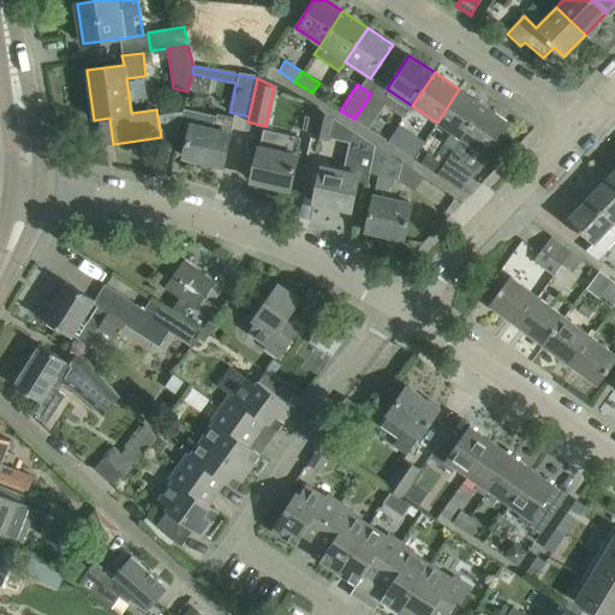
[(437,123),(452,132),(445,144),(454,150),(484,106),(459,89),(437,123)]
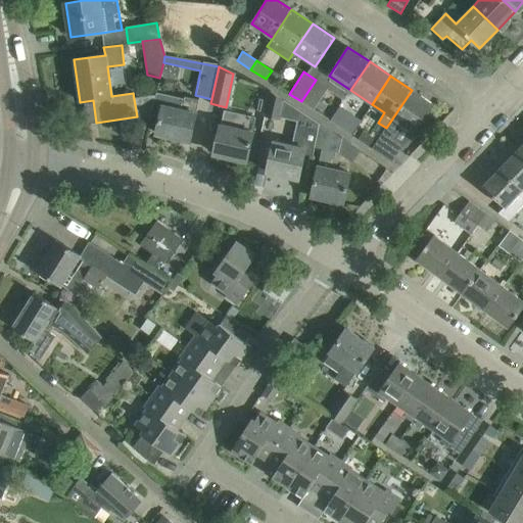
[(316,80),(301,101),(314,109),(328,88),(316,80)]
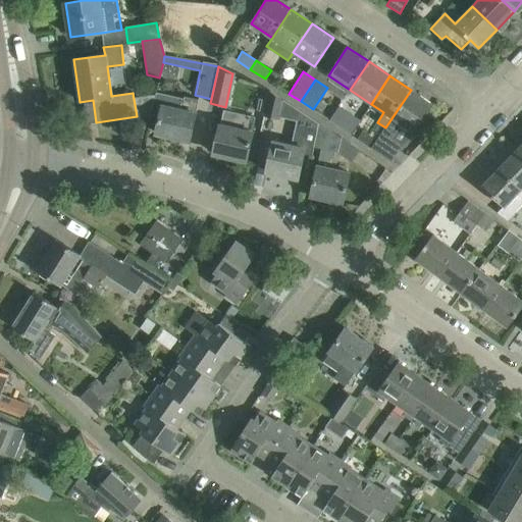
[(371,148),(392,161),(402,147),(390,139),(401,123),(413,133),(432,104),(411,90),(385,127),(376,141),(371,148)]
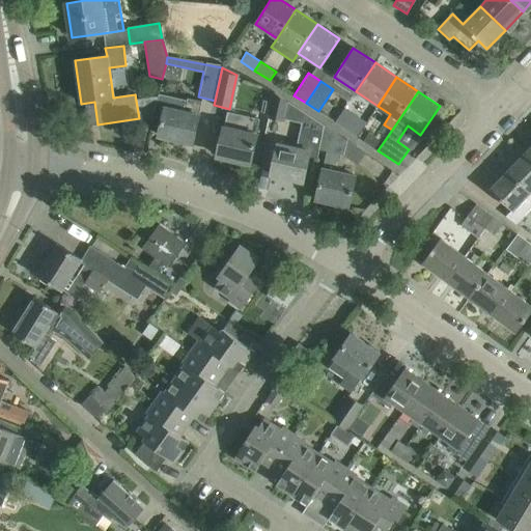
[(197,116),(200,102),(159,92),(154,116),(162,118),(159,135),(193,143),(199,116),(197,116)]
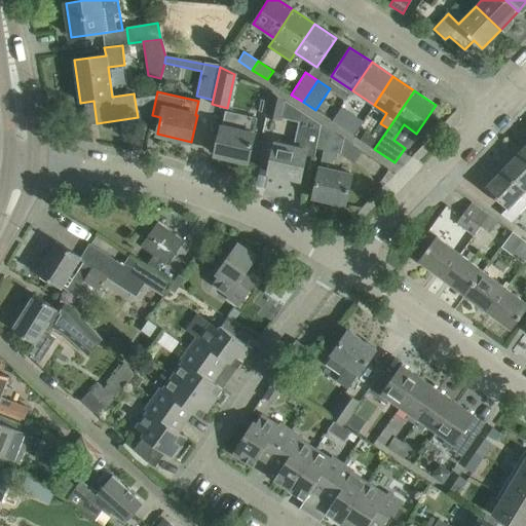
[(292,147),(274,143),(268,174),(300,181),(306,154),(313,156),(315,148),(321,124),(271,91),(265,117),(279,120),(279,117),(298,121),(292,147)]
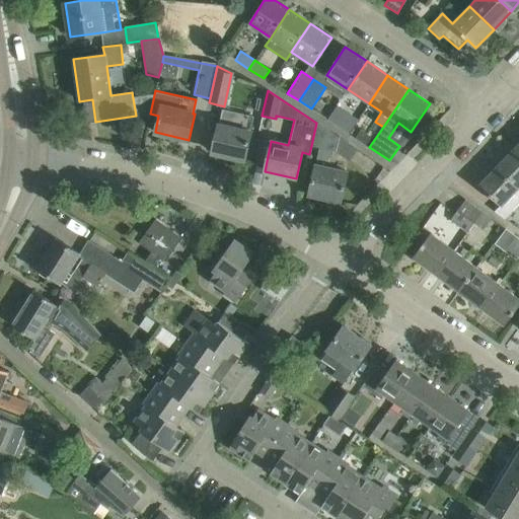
[(235,129),(218,125),(212,153),(244,160),(250,132),(249,132),(252,116),(238,113),(235,129)]
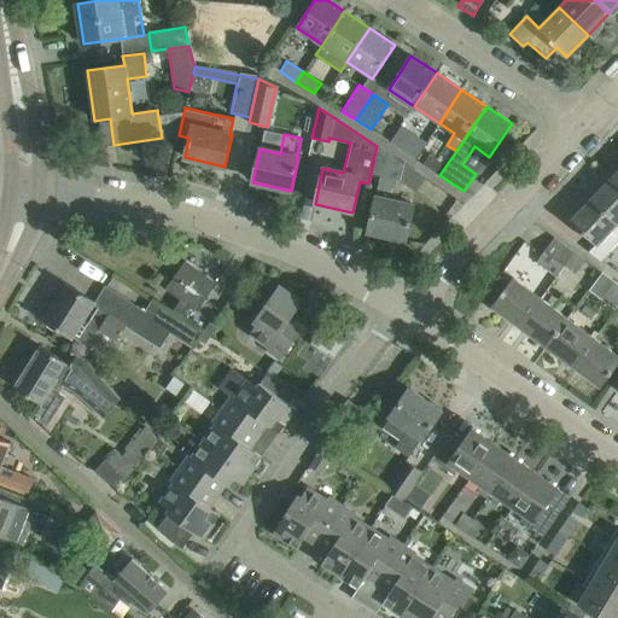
[(413,144),(396,134),(390,144),(407,153),(413,144)]
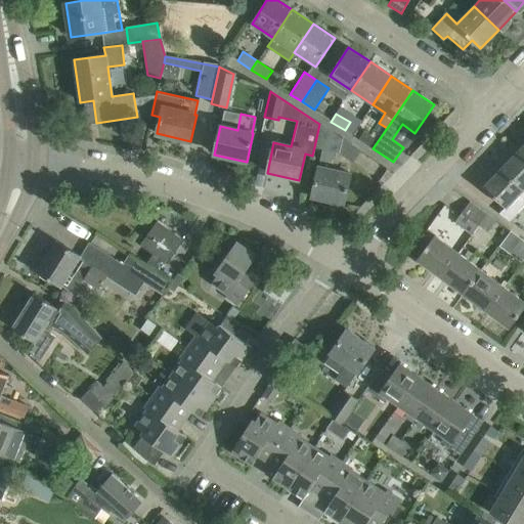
[(319,124),(314,147),(322,149),(312,197),(344,204),(351,174),(333,170),(337,153),(339,153),(342,139),(319,124)]
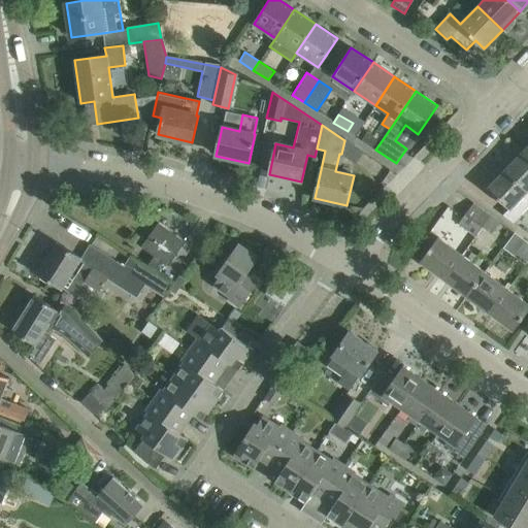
[(375,150),(381,142),(366,133),(362,140),(375,150)]
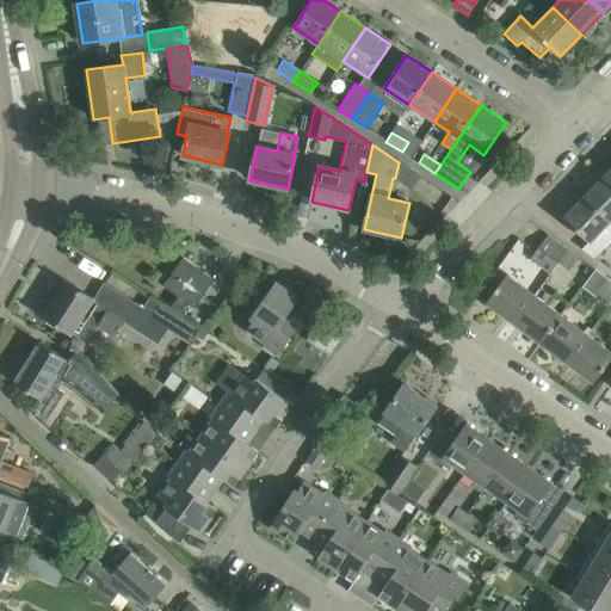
[(585,197),(610,221),(610,218),(610,183),(604,177),(585,197)]
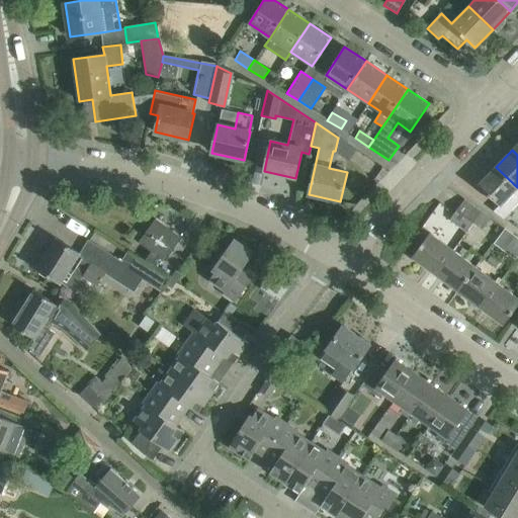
[(496,167),(478,185),(500,205),(517,187),(496,167)]
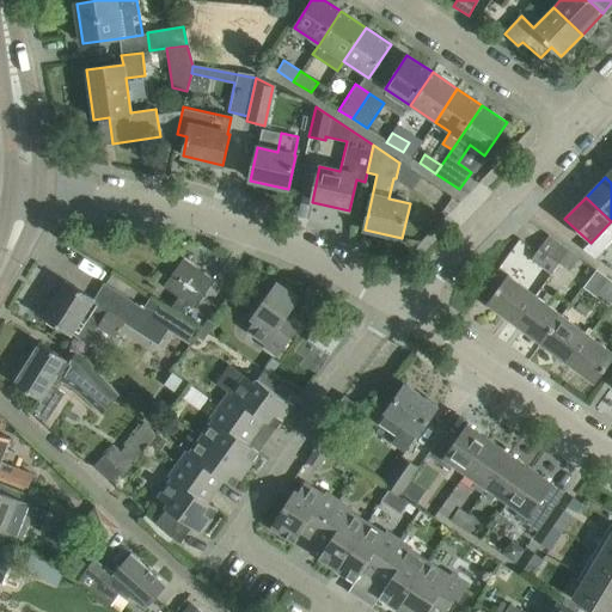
[(568,250),(549,234),(531,259),(551,274),(560,263),(568,250)]
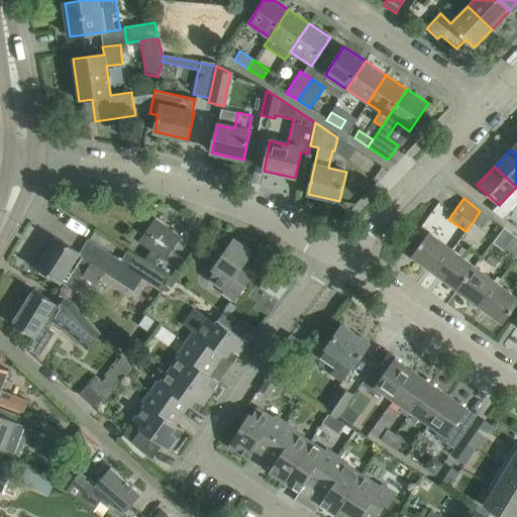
[(480,211),(473,222),(482,228),(489,218),(480,211)]
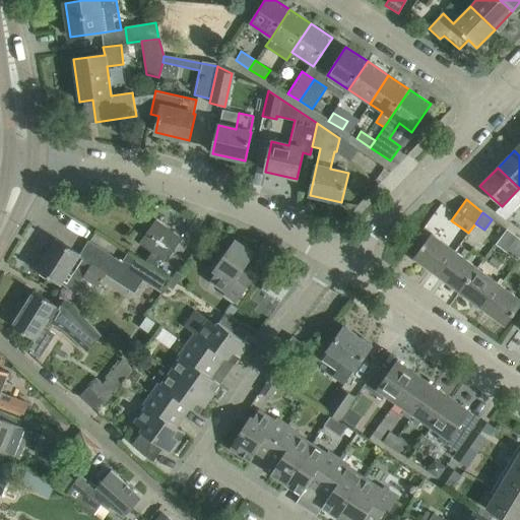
[(182,238),(155,219),(139,243),(151,252),(146,259),(153,265),(159,257),(166,261),(182,238)]
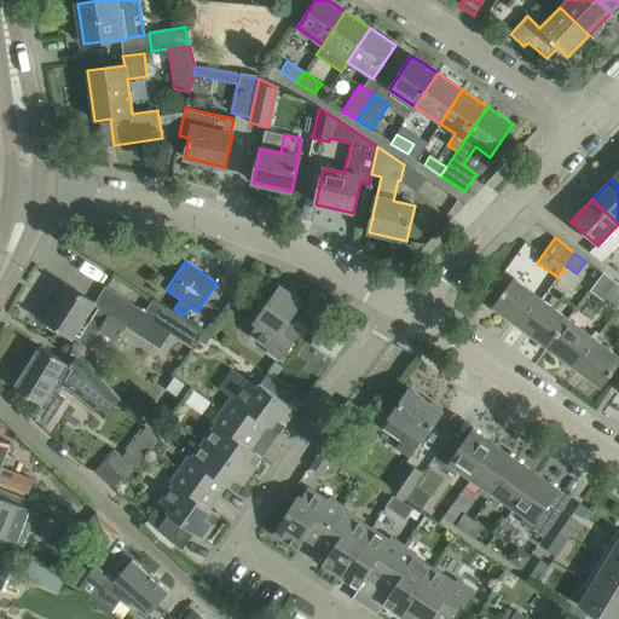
[(45,320),(71,337),(82,320),(88,324),(88,323),(116,341),(126,327),(156,347),(169,328),(120,296),(109,314),(93,305),(94,302),(85,296),(94,282),(64,264),(56,277),(68,285),(45,320)]
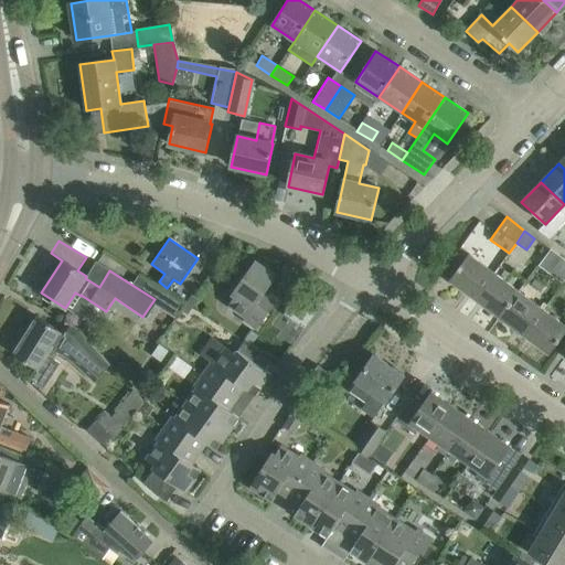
[(475,299),(494,273),(469,254),(449,280),(475,299)]
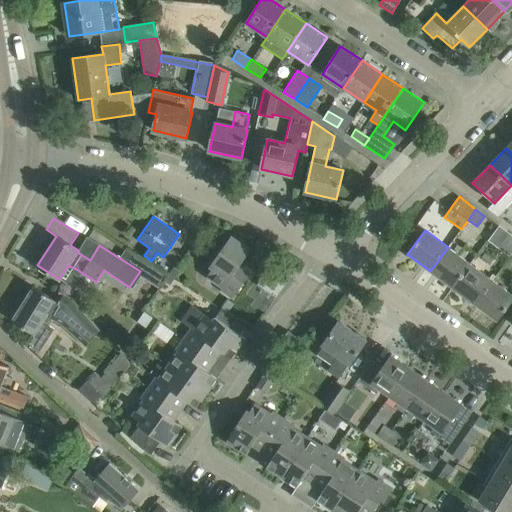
[(503,246),(511,253),(511,235),(503,246)]
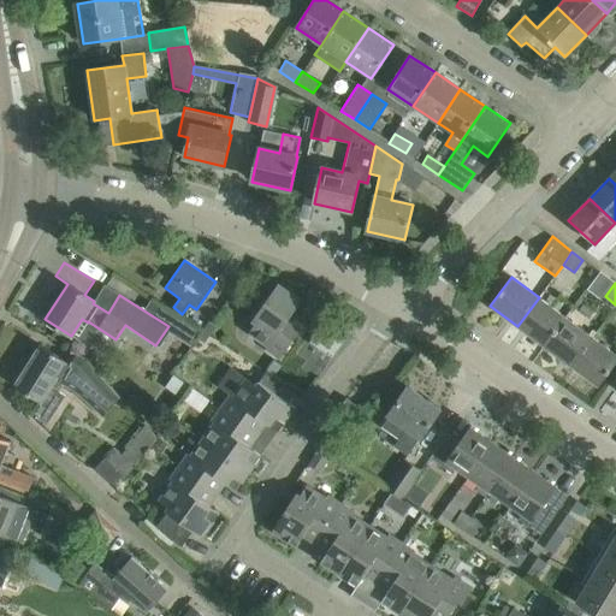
[(267,347),(266,349),(279,359),(307,320),(294,311),(301,301),(278,284),(253,320),(256,323),(249,333),(267,347)]
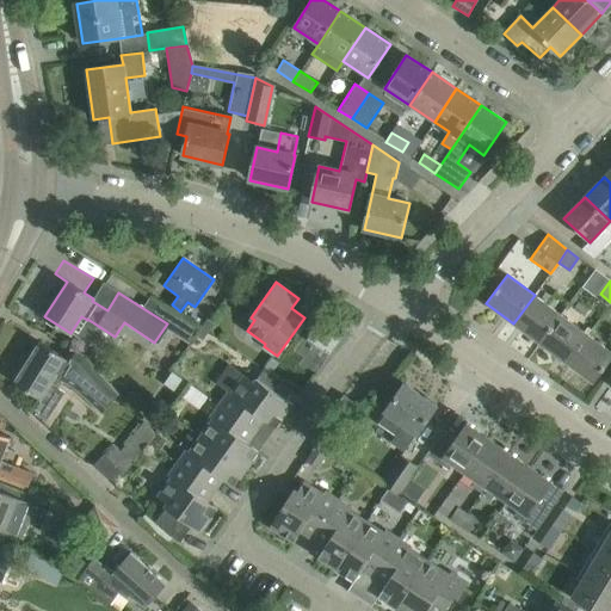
[(561,315),(535,295),(513,323),(541,343),(561,315)]
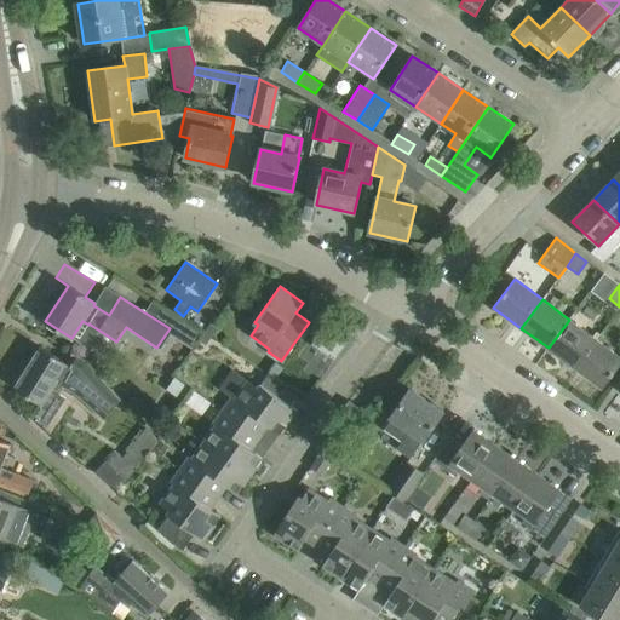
[(569,320),(549,348),(575,368),(597,340),(569,320)]
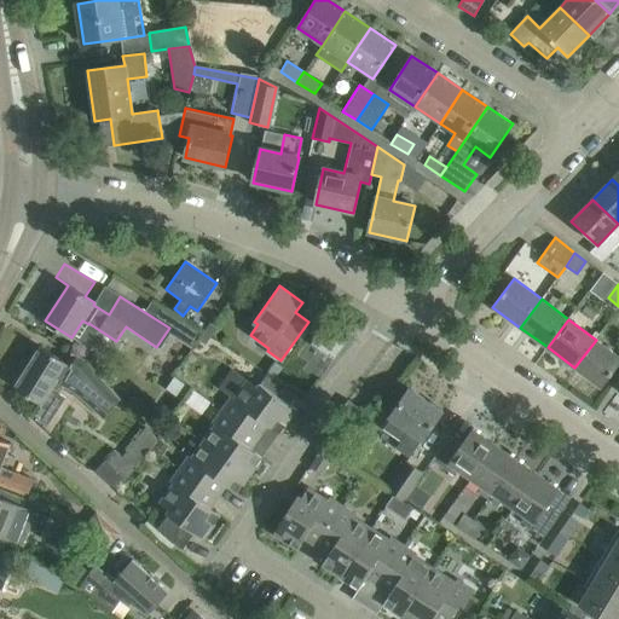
[(311,345),(334,359),(346,342),(323,328),(311,345)]
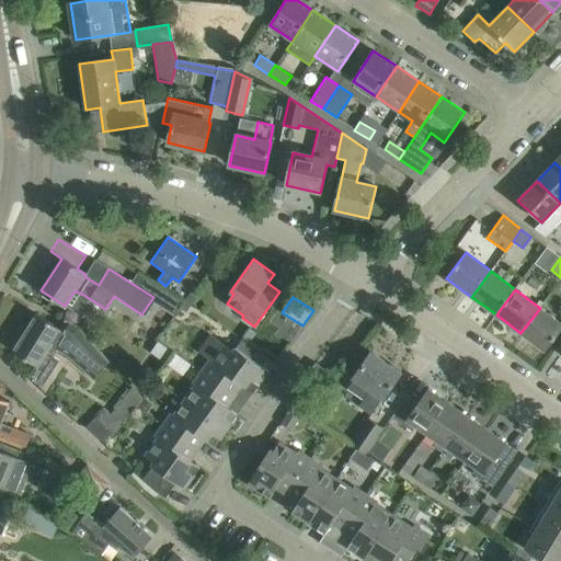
[(560,330),(560,322),(540,308),(521,333),(545,352),(560,330)]
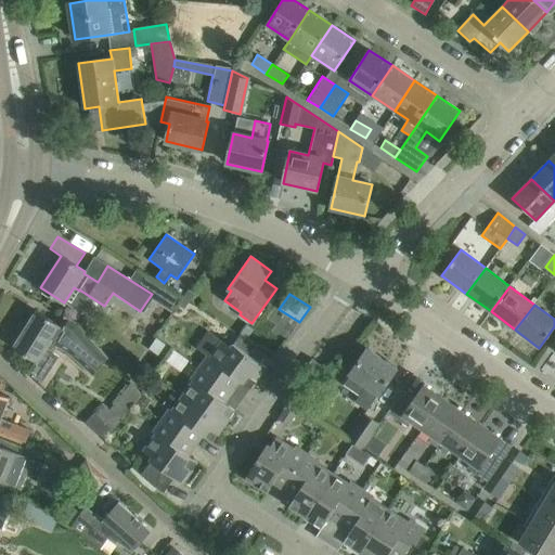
[(65,317),(59,325),(37,311),(13,348),(36,362),(29,371),(43,379),(59,356),(52,352),(55,346),(66,351),(92,375),(108,359),(77,324),(65,317)]
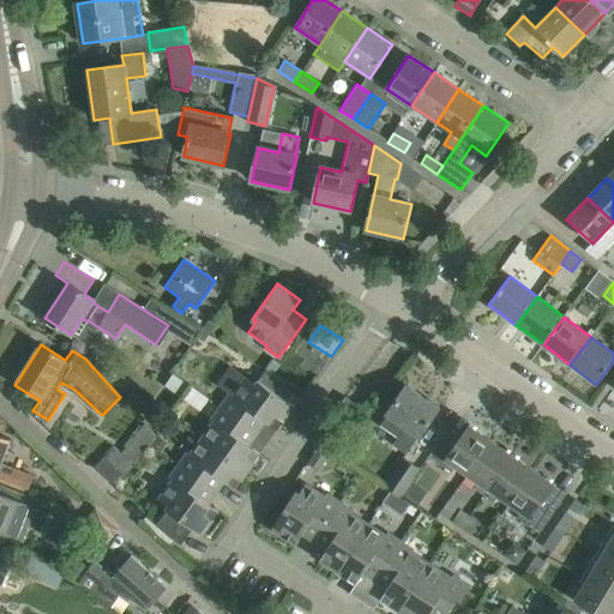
[(286,383),(266,369),(256,384),(245,377),(232,396),(229,393),(220,407),(258,434),(266,422),(277,429),(294,407),(277,395),(286,383)]
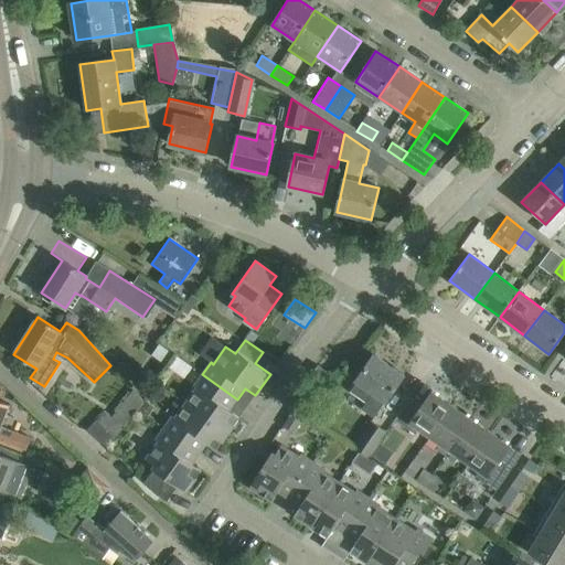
[(352,388),(366,398),(361,406),(374,414),(385,398),(386,400),(403,376),(402,375),(401,376),(391,370),(392,368),(373,355),(355,381),(356,382),(352,388)]
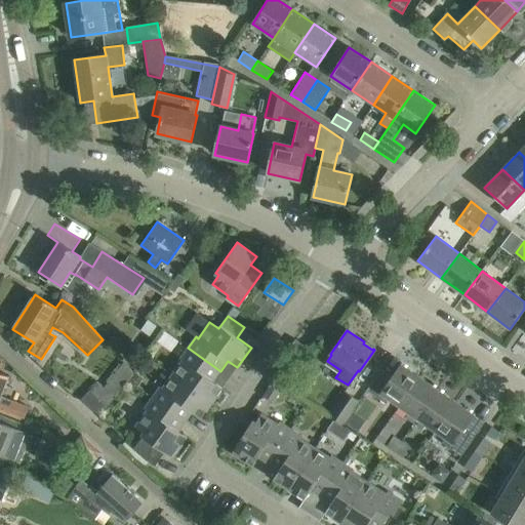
[(164,333),(156,344),(169,354),(177,342),(164,333)]
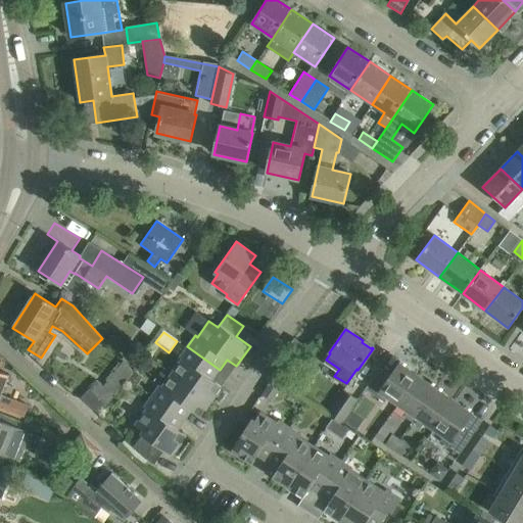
[(303,344),(294,338),(287,347),(297,354),(303,344)]
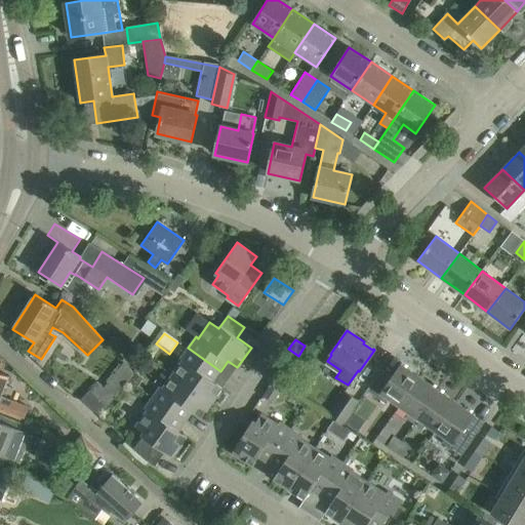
[(213,381),(220,371),(188,348),(180,359),(183,360),(172,374),(212,403),(223,388),(213,381)]
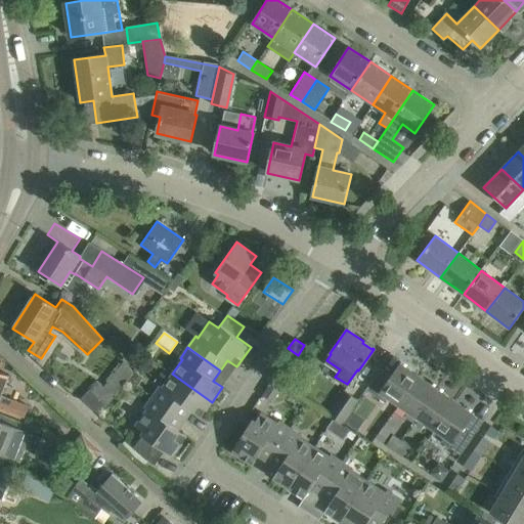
[(101,387),(114,398),(133,373),(122,360),(101,387)]
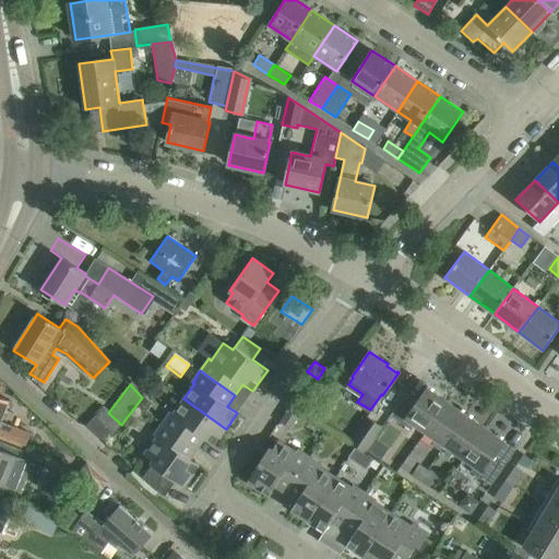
[(417,401),(405,393),(390,416),(409,430),(414,425),(424,432),(445,401),(426,387),(417,401)]
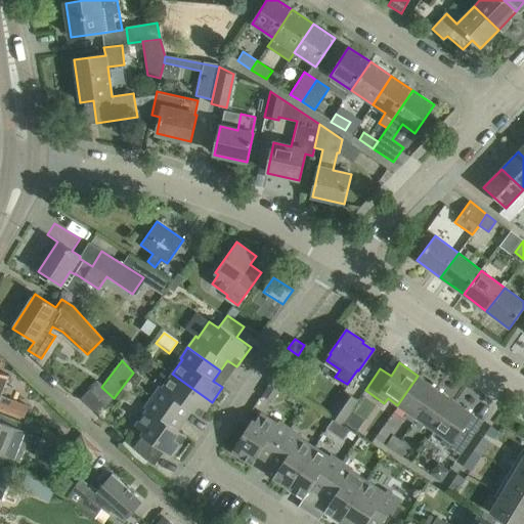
[(0,372),(0,407),(24,418),(28,406),(1,396),(9,376),(0,372)]
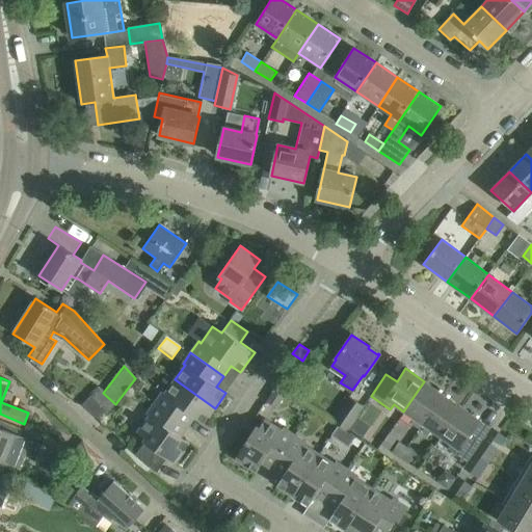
[(204,423),(215,408),(175,379),(164,394),(162,392),(155,403),(187,427),(194,417),(204,423)]
